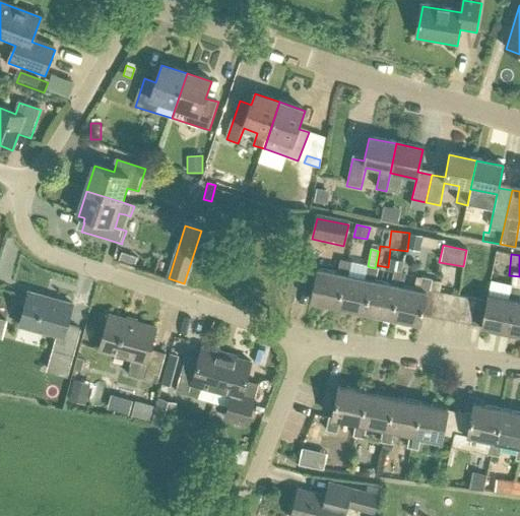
[(390,260),(388,271),(395,273),(402,274),(404,263),(390,260)]
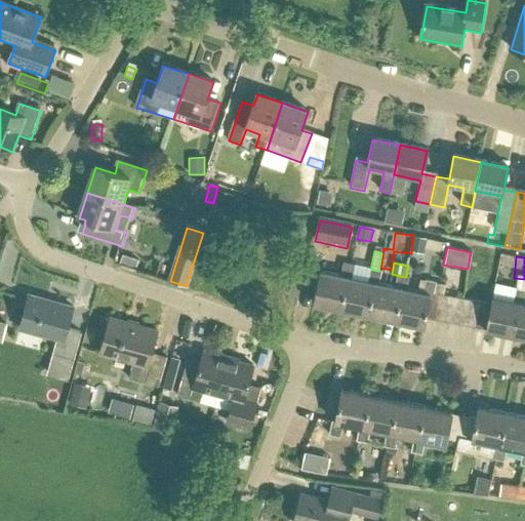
[(349,279),(352,280),(355,267),(345,265),(341,278),(321,274),(314,306),(342,312),(349,279)]
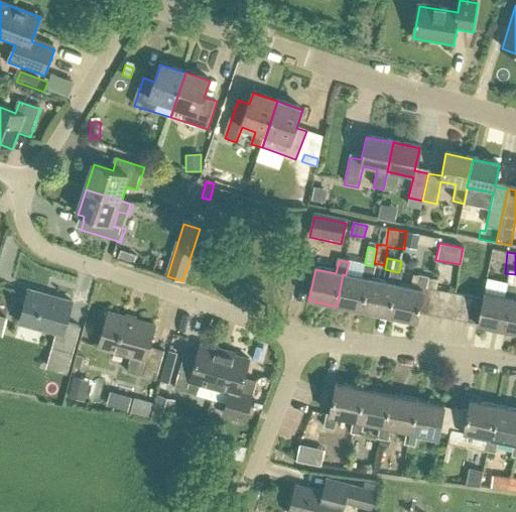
[(370,279),(373,280),(376,267),(365,265),(363,278),(346,275),(343,274),(337,306),(363,311),(370,279)]
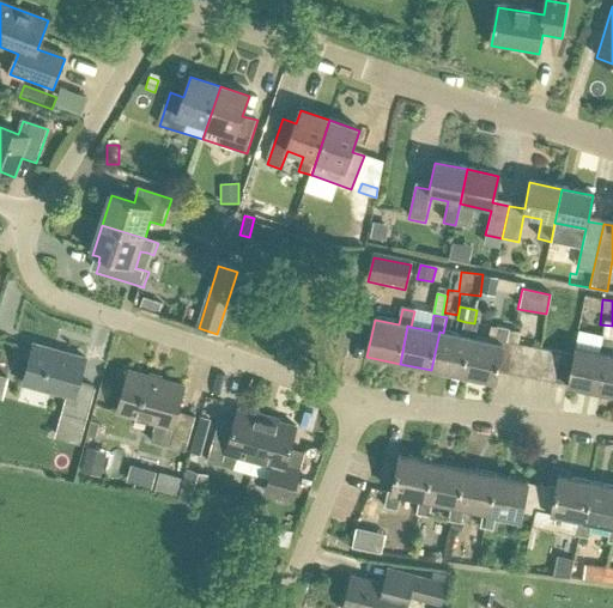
[(431,370),(463,377),(471,339),(474,340),(478,324),(474,323),(466,322),(462,336),(443,333),(439,332),(431,370)]
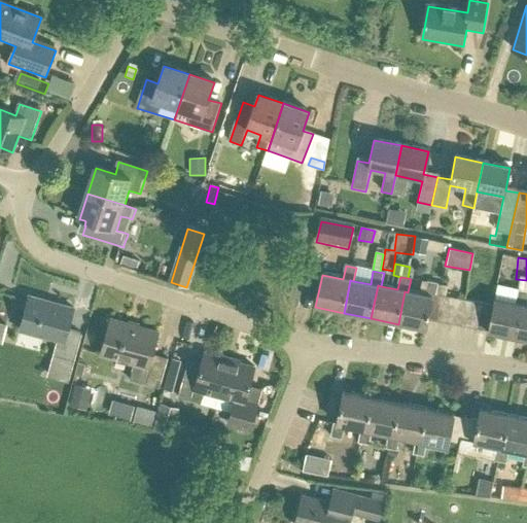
[(436,294),(438,286),(438,284),(428,282),(425,295),(408,292),(405,291),(398,324),(426,329),(428,319),(433,293),(436,294)]
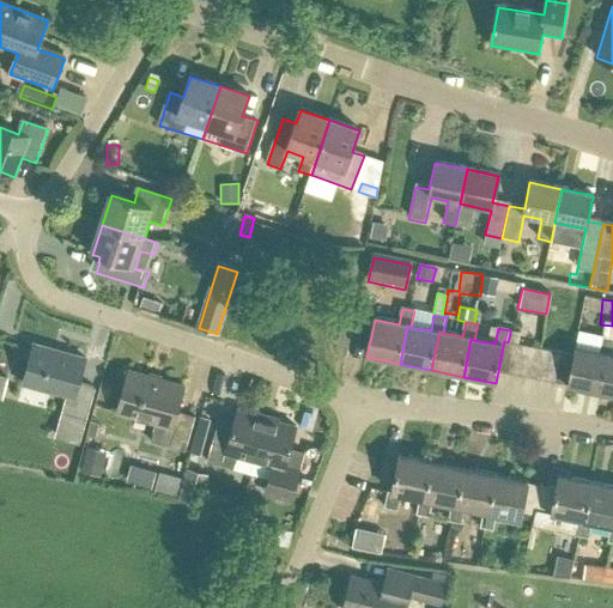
[(576,348),(575,356),(569,387),(612,395),(612,340),(604,339),(601,354),(576,348)]
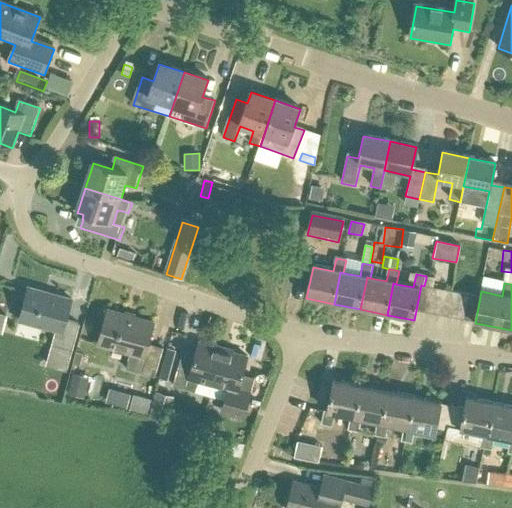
[(433,288),(424,286),(421,285),(416,310),(428,313),(433,288)]
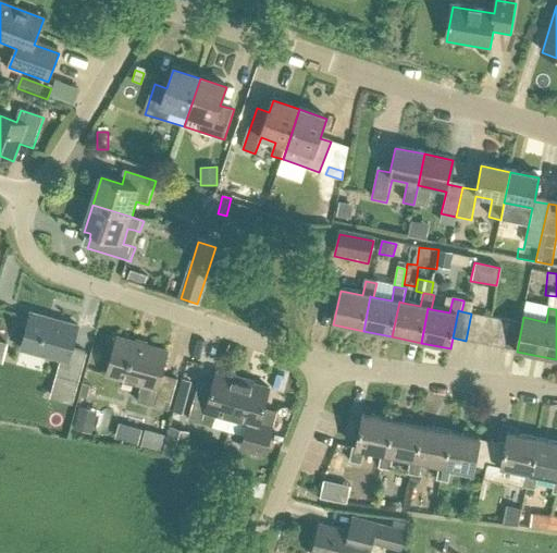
[(478,343),(484,316),(471,314),(466,341),(478,343)]
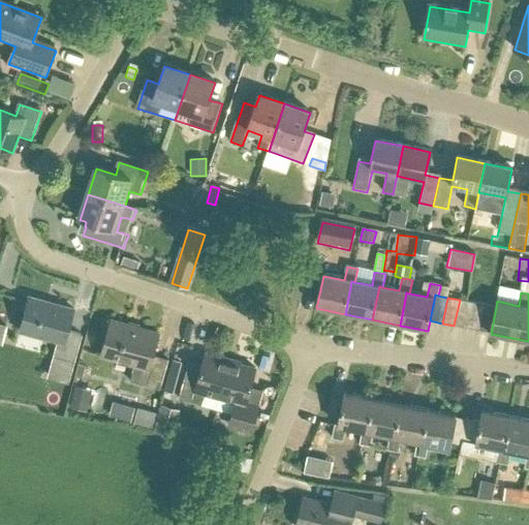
[(75,364),(83,336),(69,333),(74,311),(30,299),(21,333),(59,343),(55,358),(75,364)]
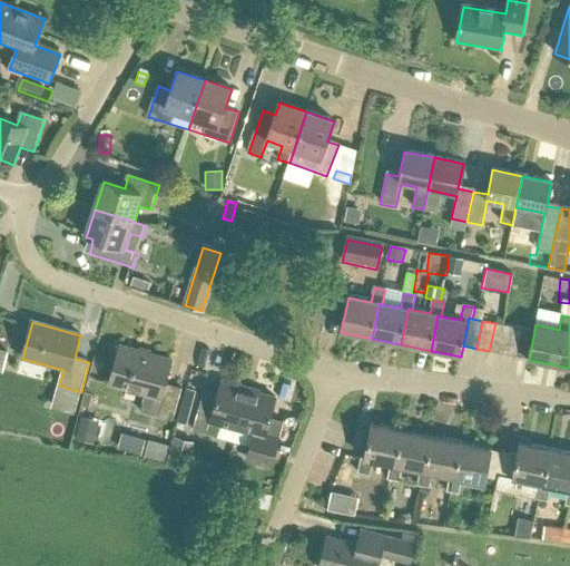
[(502,354),(508,327),(495,323),(489,351),(502,354)]
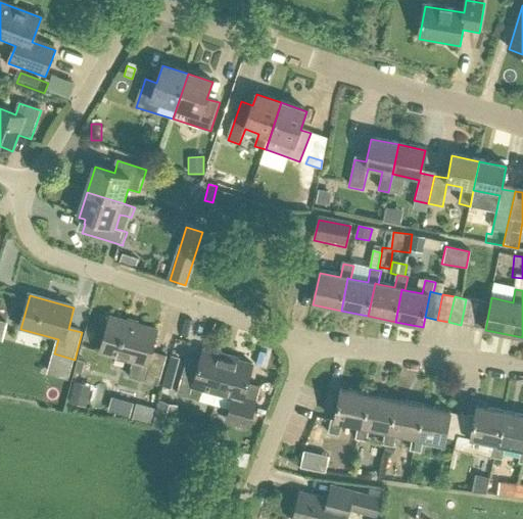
[(473,327),(478,301),(466,299),(461,325),(473,327)]
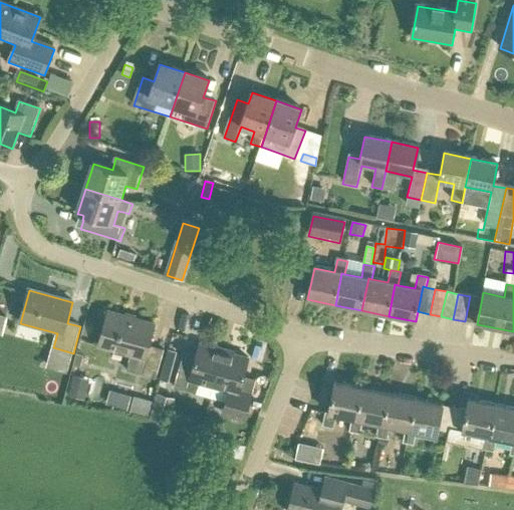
[(477,324),(482,298),(470,296),(465,321),(477,324)]
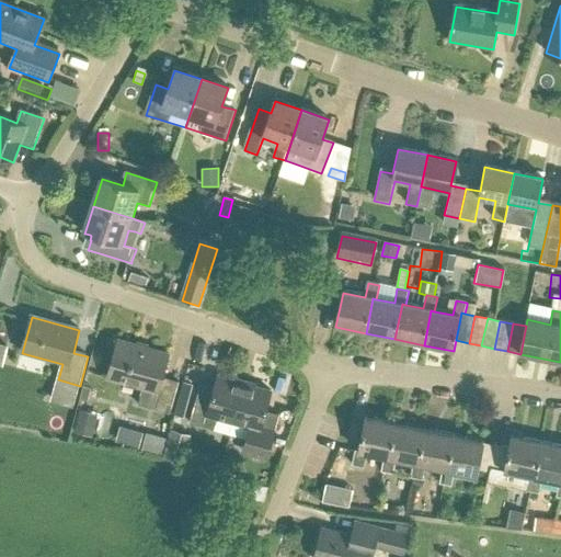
[(170,415),(179,383),(163,378),(169,355),(118,341),(109,379),(142,389),(138,406),(170,415)]
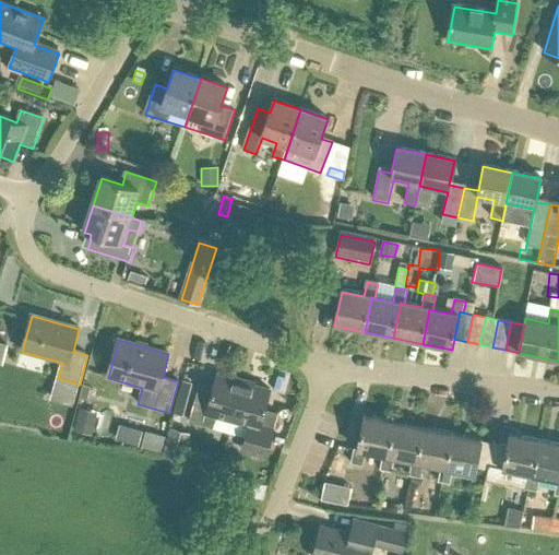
[(234,422),(245,384),(216,376),(212,396),(198,392),(190,423),(214,430),(217,417),(234,422)]
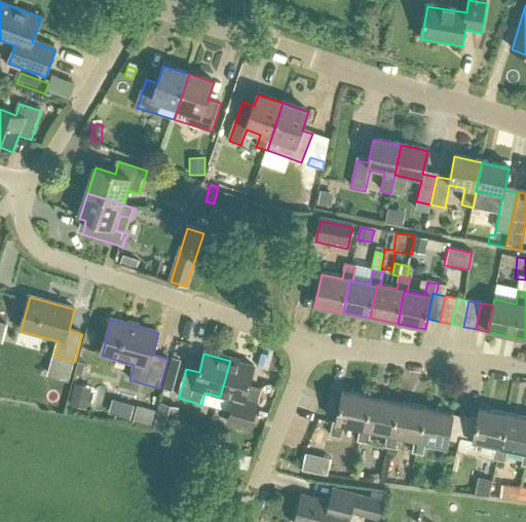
[(230,361),(220,397),(234,401),(230,412),(236,414),(232,426),(251,432),(263,389),(251,386),(256,368),(230,361)]
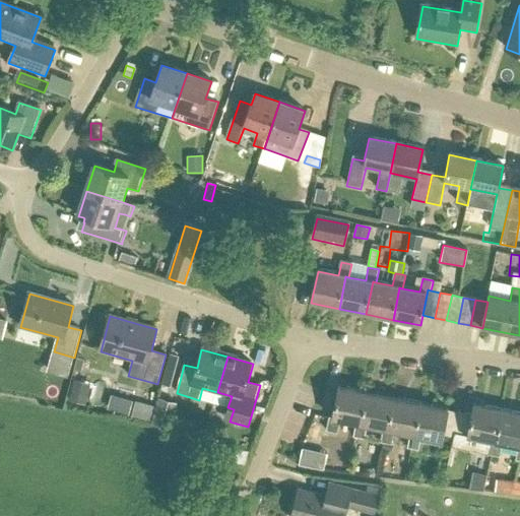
[(68,402),(85,406),(90,387),(74,382),(68,402)]
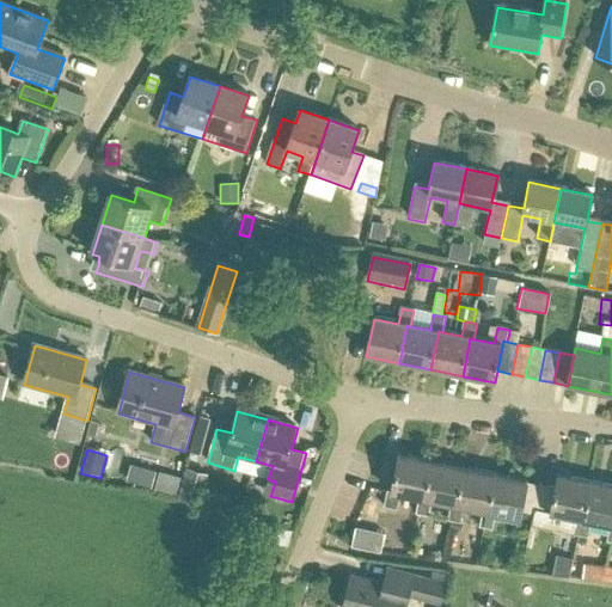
[(423,500),(432,463),(399,455),(391,492),(387,492),(384,508),(397,510),(401,495),(420,498),(423,500)]
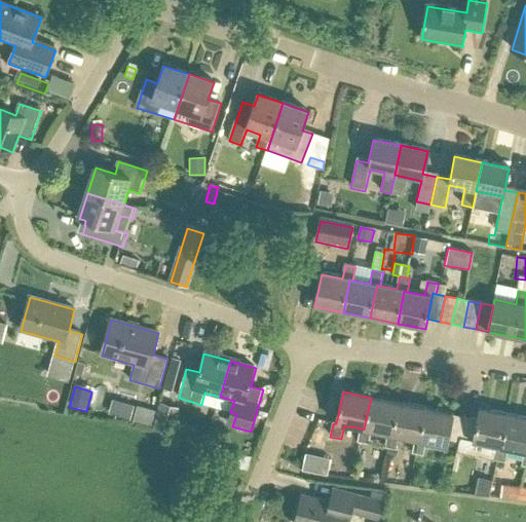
[(391,436),(398,403),(371,398),(364,430),(361,429),(358,442),(368,445),(371,432),(388,435),(391,436)]
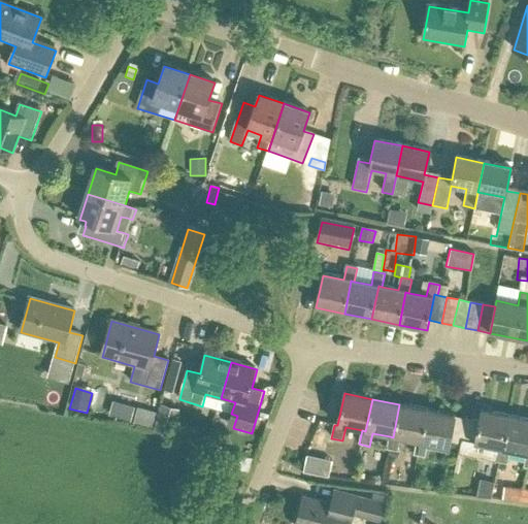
[(420,443),(427,411),(399,404),(393,437),(390,436),(387,450),(397,452),(400,438),(418,443),(420,443)]
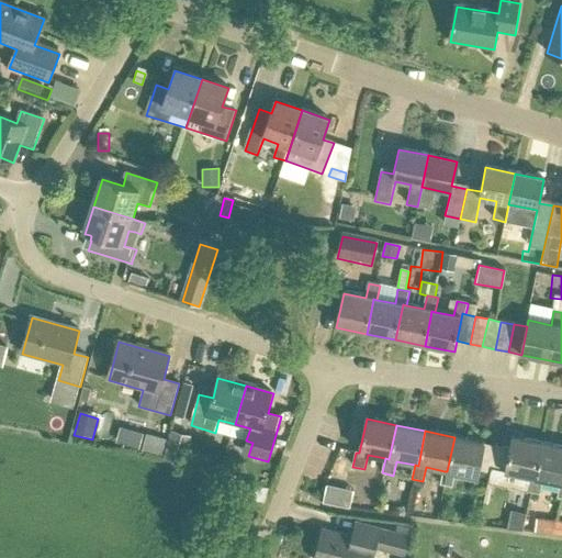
[(479,471),(484,445),(484,443),(454,437),(447,471),(445,471),(441,486),(452,488),(456,473),(476,478),(479,471)]
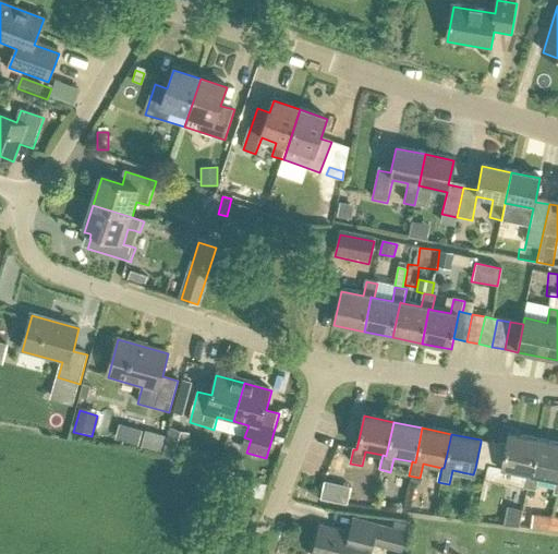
[(532,477),(538,442),(508,435),(506,446),(500,473),(487,470),(486,470),(483,489),(495,491),(496,483),(508,485),(510,472),(528,476),(532,477)]
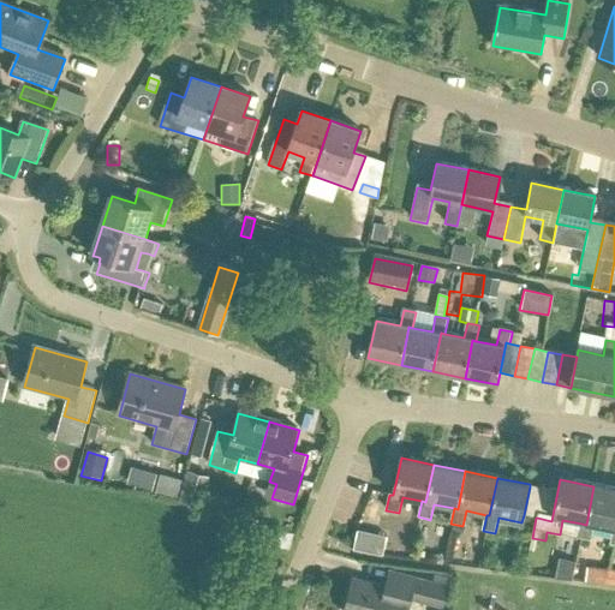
[(191,482),(186,503),(199,506),(204,485),(191,482)]
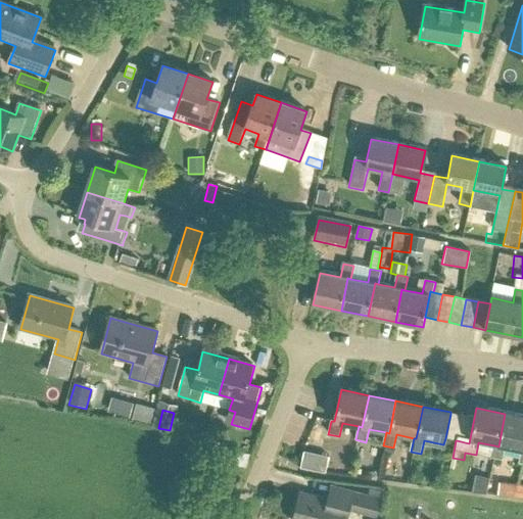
[(457,440),(463,416),(450,414),(445,438),(456,440),(457,440)]
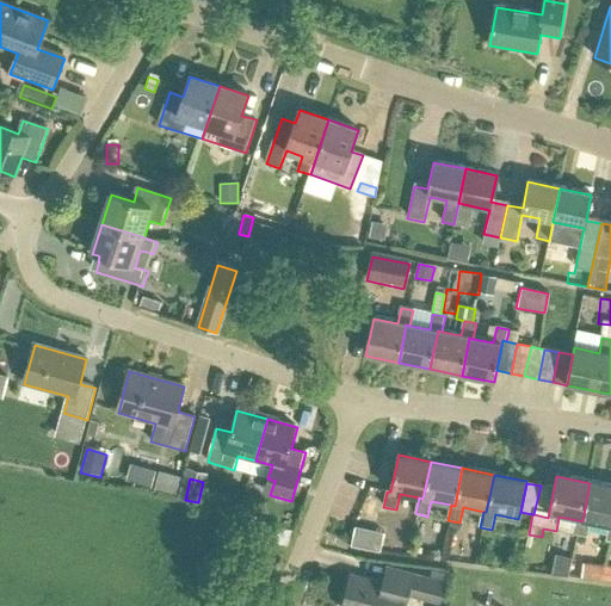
[(610,526),(610,487),(590,483),(582,521),(578,520),(575,536),(587,538),(591,523),(610,526)]
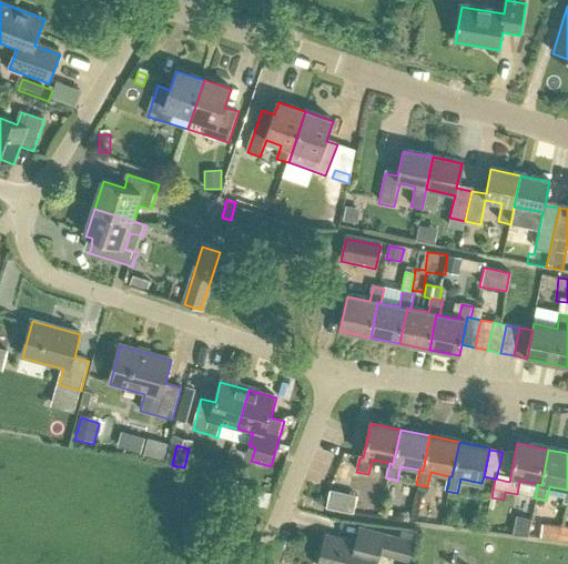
[(509,482),(515,454),(503,452),(496,479),(509,482)]
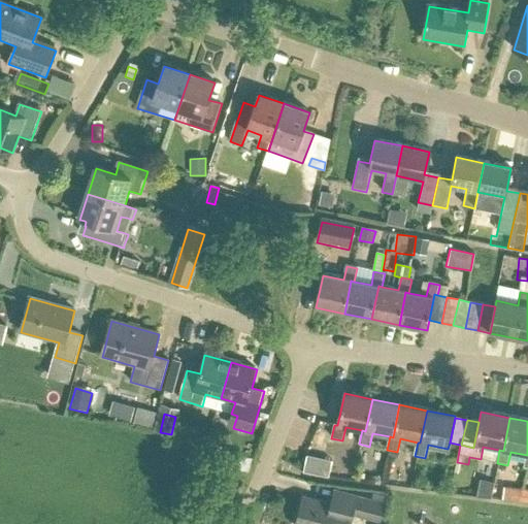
[(307,459),(304,472),(314,475),(317,461),(307,459)]
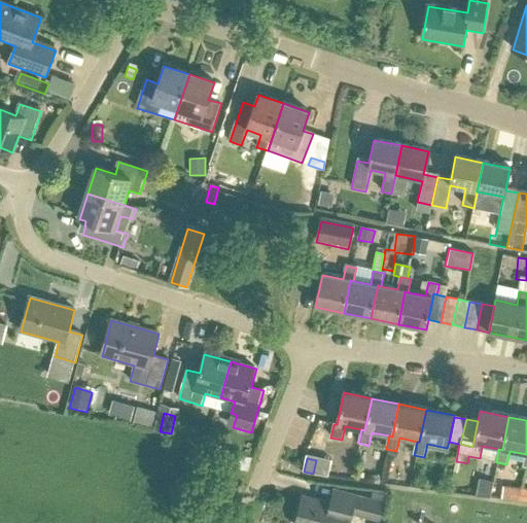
[(502,500),(520,503),(522,490),(503,488),(502,500)]
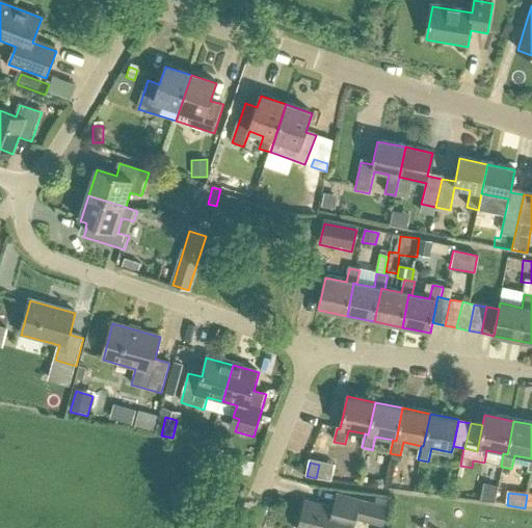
[(384,525),(389,508),(346,497),(343,510),(304,500),(297,527),(352,527),(355,518),(384,525)]
